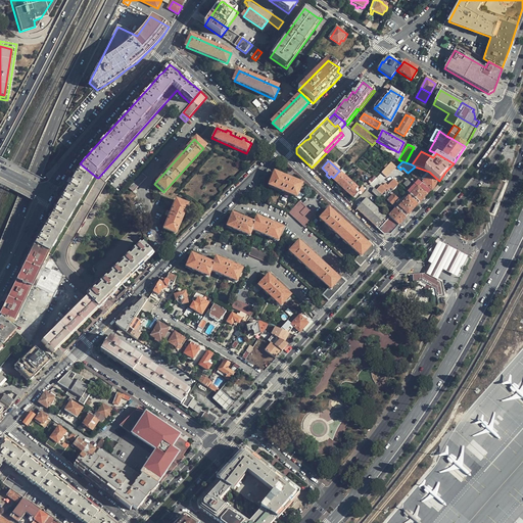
[(390,162),(381,173),(386,177),(395,167),(390,162)]
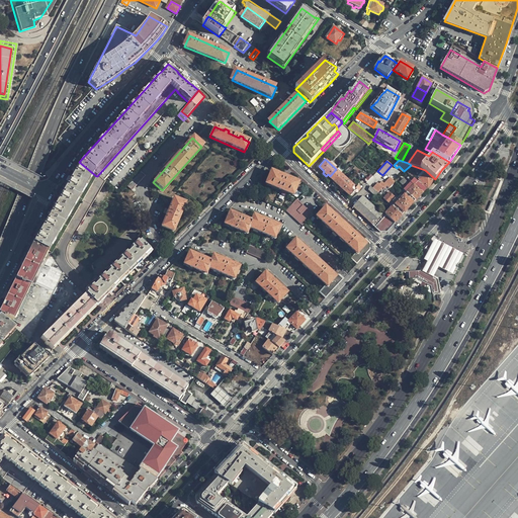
[(32,243),(52,256),(96,176),(79,162),(73,172),(67,183),(61,193),(55,204),(47,219),(38,232),(32,243)]
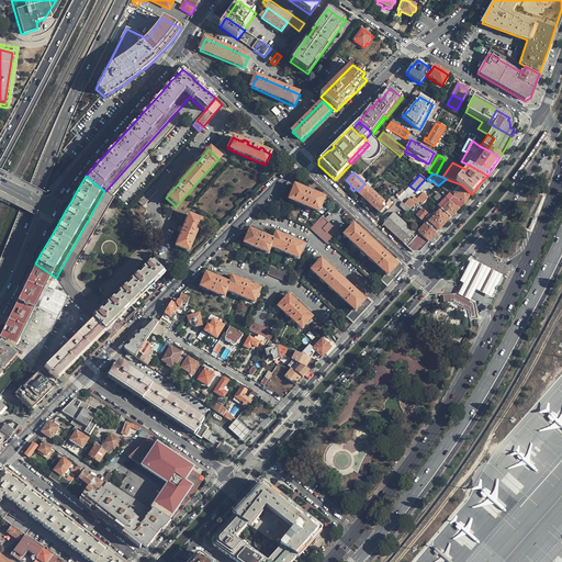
[(364,183),(358,191),(363,197),(370,189),(364,183)]
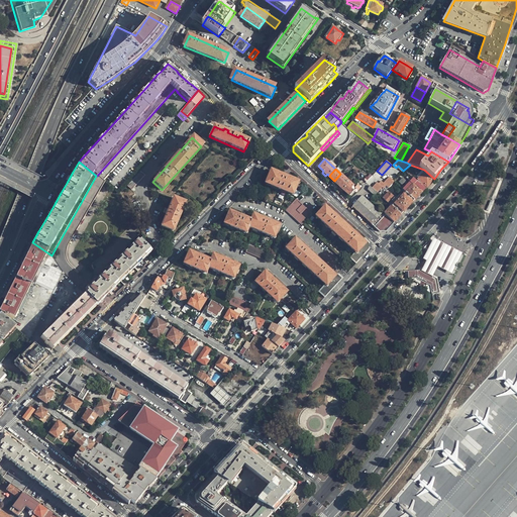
[(434,179),(424,170),(416,179),(426,188),(434,179)]
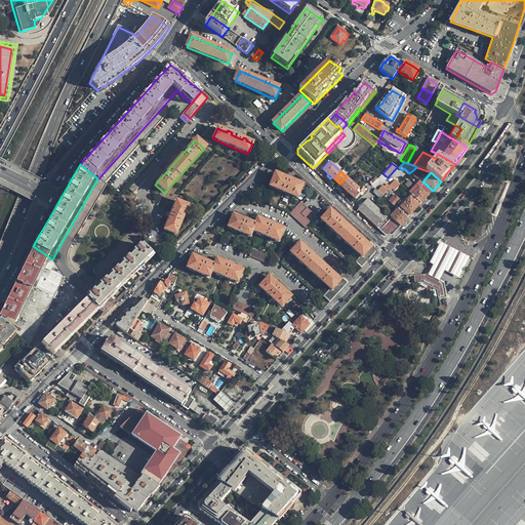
[(134,193),(148,178),(142,173),(129,188),(134,193)]
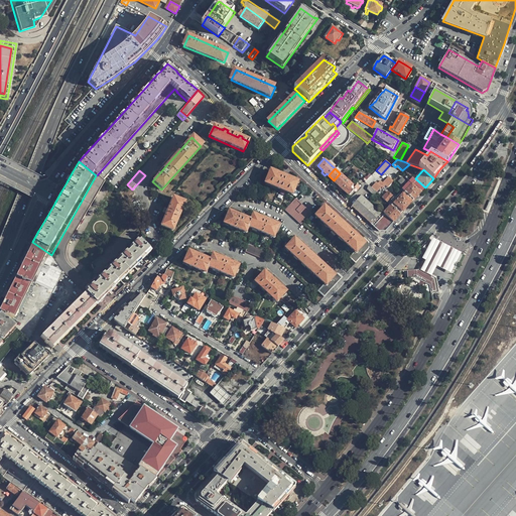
[(298,182),(286,177),(286,175),(285,174),(283,174),(282,175),(270,170),(264,183),(292,195),(298,182)]
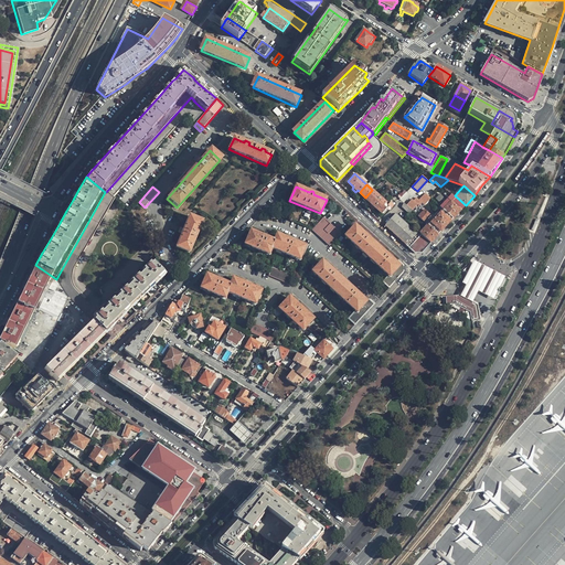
[(372,190),(365,198),(374,206),(381,199),(372,190)]
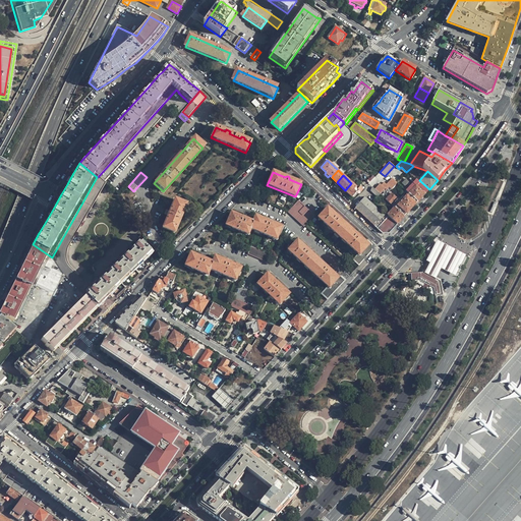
[(368,184),(373,188),(380,181),(374,177),(368,184)]
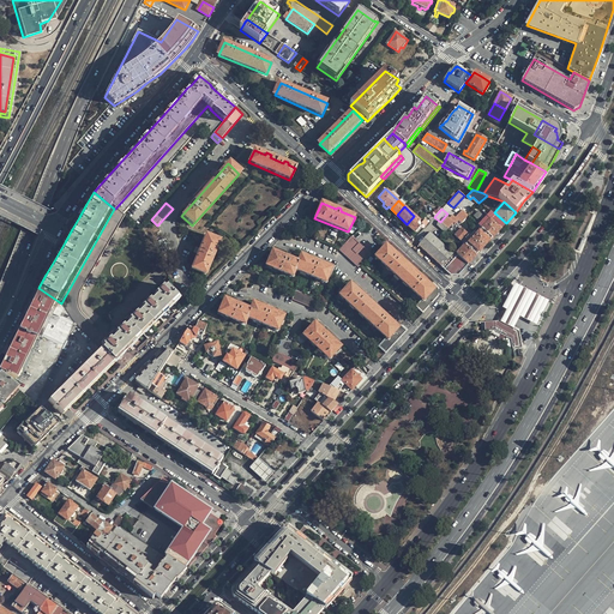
[(468,216),(463,211),(456,217),(453,215),(450,218),(449,217),(441,224),(446,228),(449,230),(455,223),(456,224),(459,220),(462,222),(468,216)]
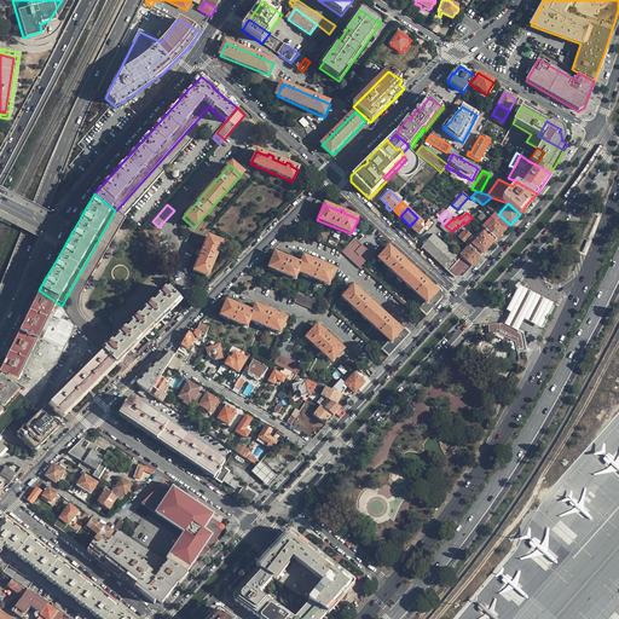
[(493,214),(481,226),(486,230),(497,239),(505,230),(508,227),(493,214)]
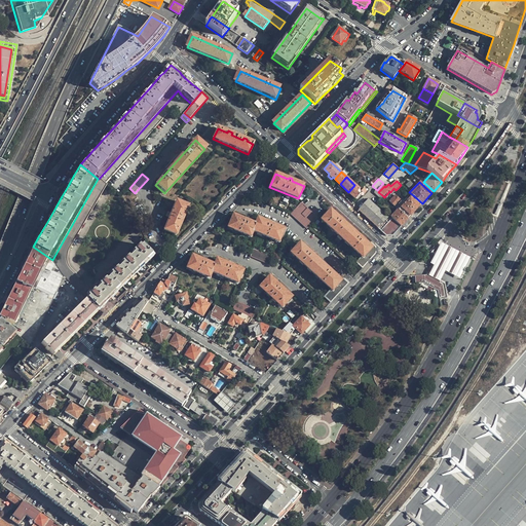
[(360,189),(354,185),(348,192),(357,199),(361,194),(358,191),(360,189)]
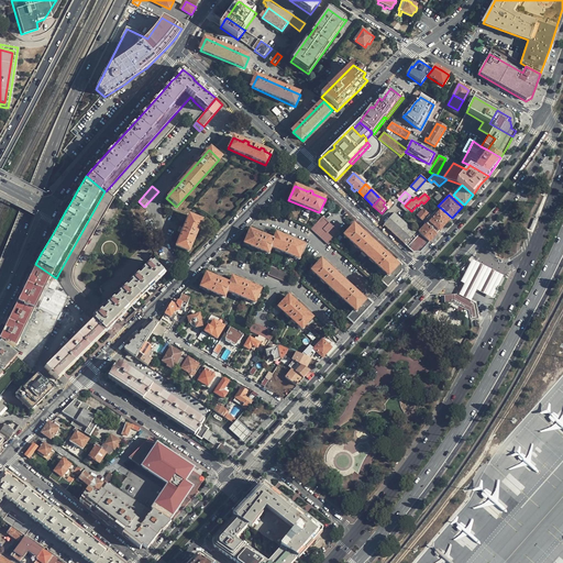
[(400,207),(407,212),(409,209),(405,206),(404,203),(400,207)]
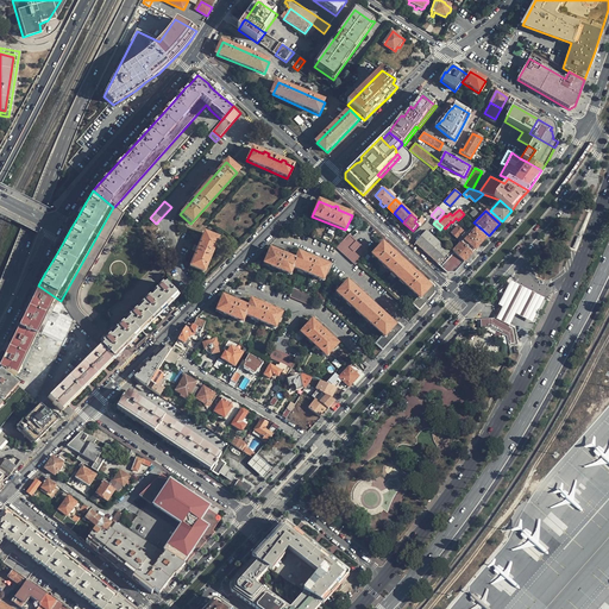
[(489,236),(478,226),(469,236),(457,225),(451,233),(460,243),(473,253),(482,243),(489,236)]
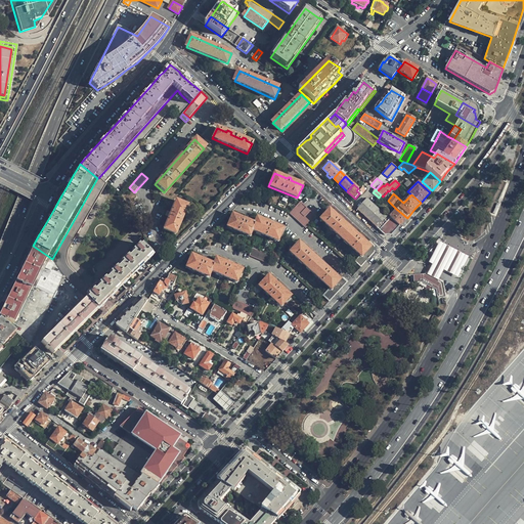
[(367,199),(357,210),(368,220),(385,235),(392,234),(400,225),(390,216),(388,215),(387,216),(367,199)]
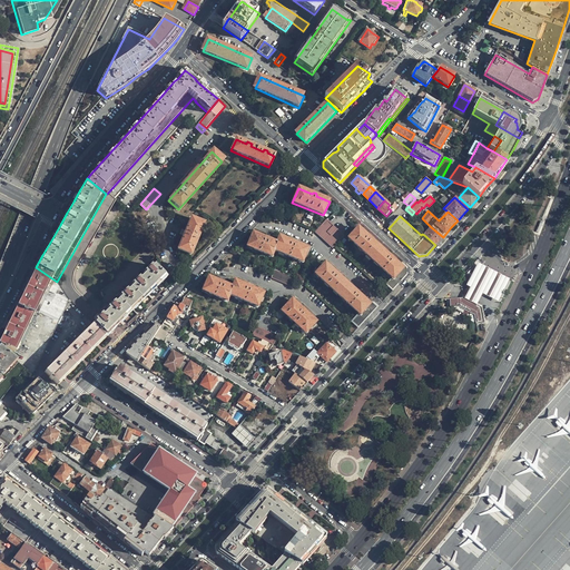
[(190,255),(203,224),(190,219),(185,232),(183,231),(180,235),(184,236),(177,249),(190,255)]
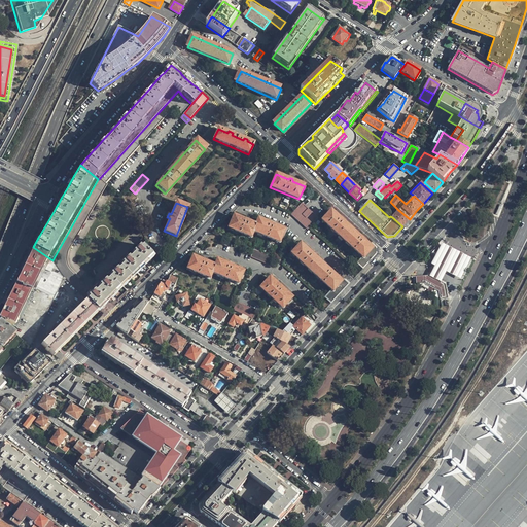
[(307,230),(317,218),(302,205),(291,215),(307,230)]
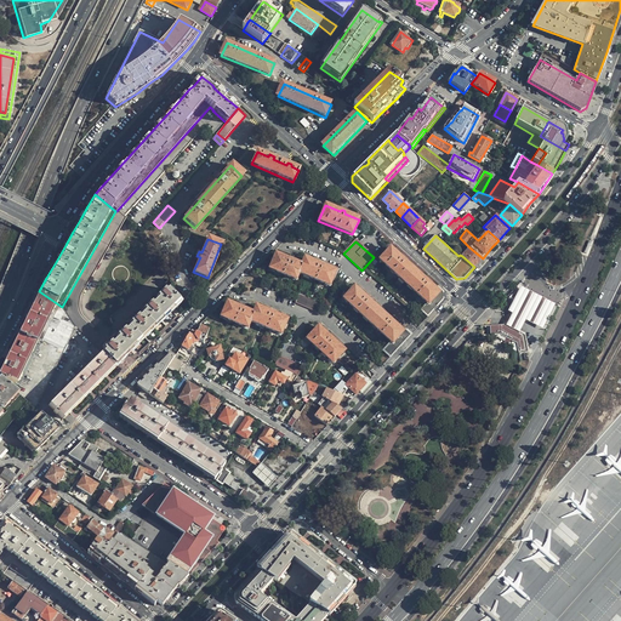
[(462,256),(474,267),(478,263),(483,258),(469,248),(462,256)]
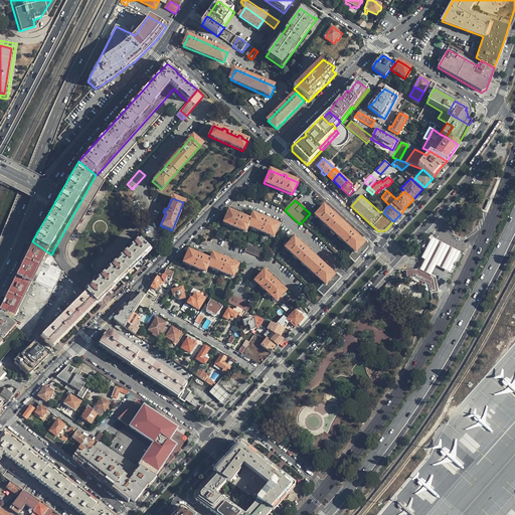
[(348,256),(354,263),(368,248),(368,241),(363,237),(361,240),(355,235),(356,234),(355,232),(353,231),(352,232),(336,217),(337,216),(334,213),(333,214),(324,207),(315,216),(353,252),(348,256)]
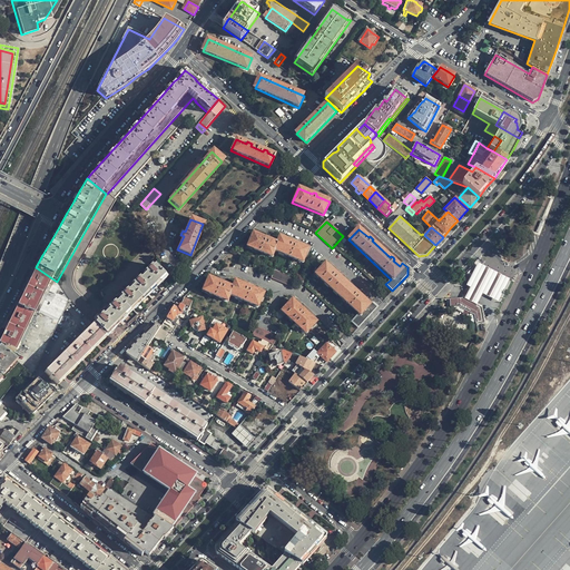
[(308,252),(296,246),(297,245),(293,243),(292,244),(281,239),(276,245),(269,243),(271,241),(266,238),(265,241),(253,235),(247,247),(272,258),(274,252),(302,265),(308,252)]
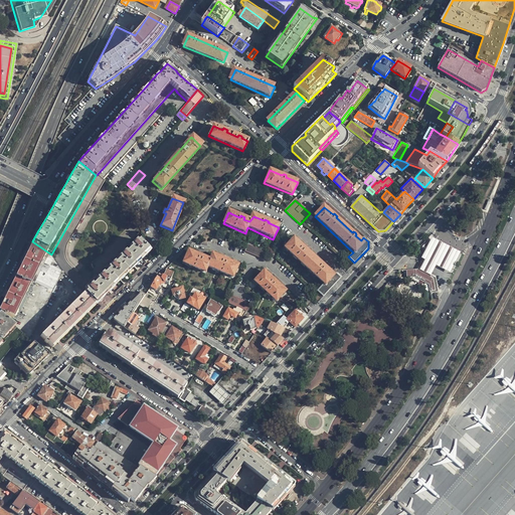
[(424,260),(419,269),(431,275),(436,265),(450,273),(460,252),(432,237),(420,258),(424,260)]
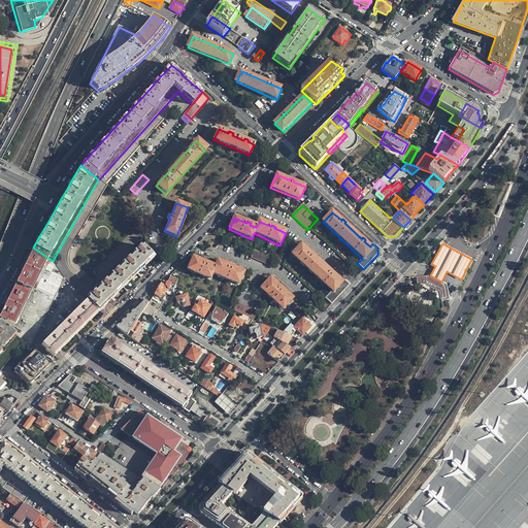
[(87,300),(99,311),(103,306),(112,298),(114,296),(123,287),(125,286),(126,285),(137,273),(138,271),(140,269),(145,264),(147,263),(149,261),(152,259),(140,246),(138,250),(135,248),(133,250),(136,252),(127,261),(125,259),(123,261),(125,263),(116,272),(112,269),(110,271),(113,274),(104,283),(102,281),(100,283),(102,285),(96,291),(93,294),(91,292),(89,294),(91,296),(87,300)]
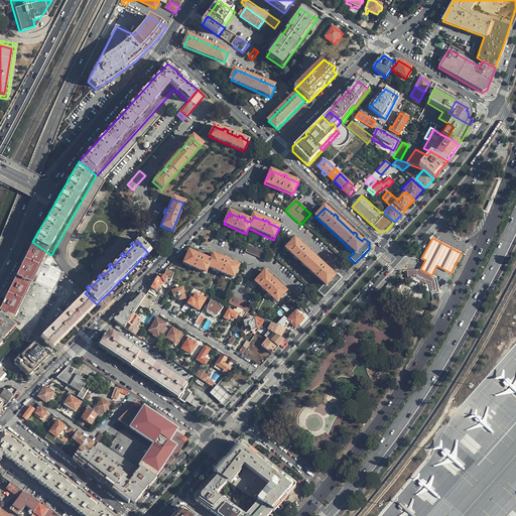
[(12,326),(22,336),(29,341),(62,272),(51,255),(32,242),(22,263),(20,267),(6,296),(4,300),(0,307),(0,314),(14,321),(12,326)]
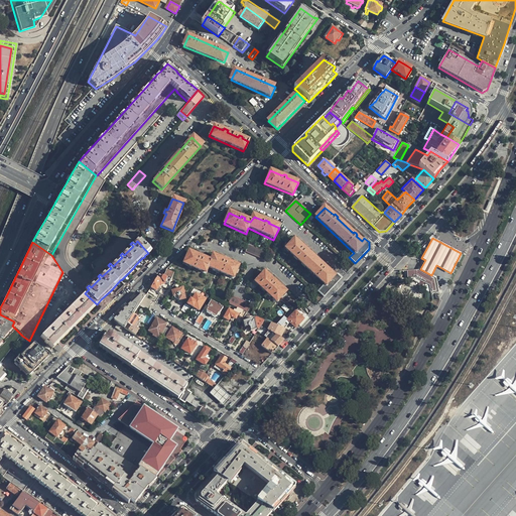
[(318,291),(325,296),(342,278),(337,274),(334,276),(329,272),(330,270),(327,267),(325,269),(308,254),(309,253),(306,250),(305,251),(296,243),(288,253),(325,285),(318,291)]
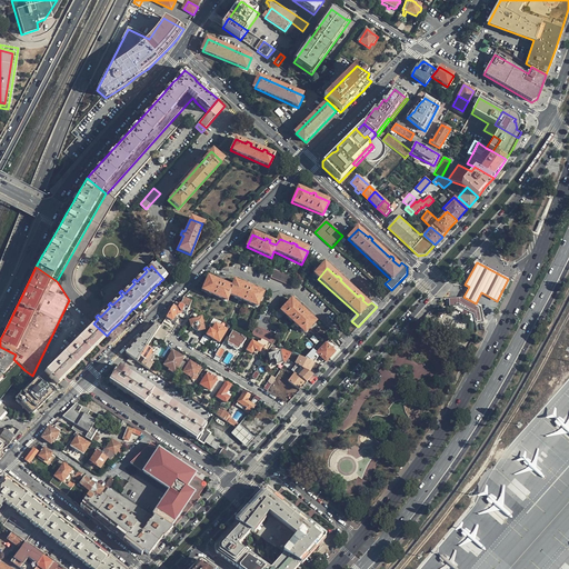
[(289,288),(293,281),(276,270),(271,278),(289,288)]
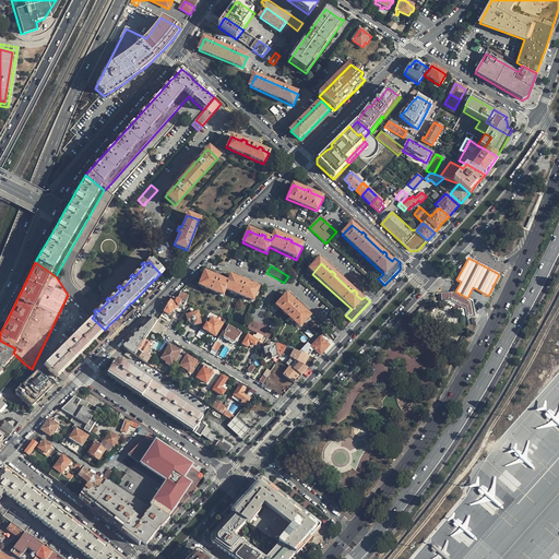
[(253,302),(259,289),(248,284),(248,283),(244,281),(244,282),(232,277),(228,284),(222,281),(223,280),(218,277),(217,280),(205,274),(200,286),(224,296),(226,290),(253,302)]
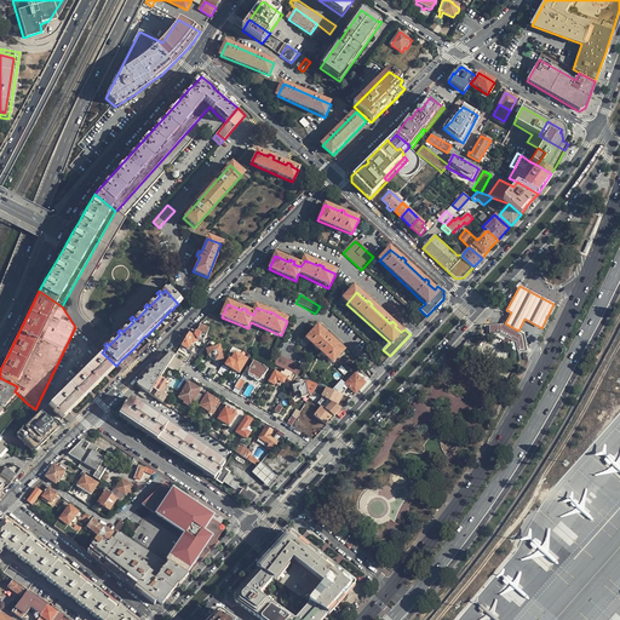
[(196,333),(204,337),(208,327),(201,323),(196,333)]
